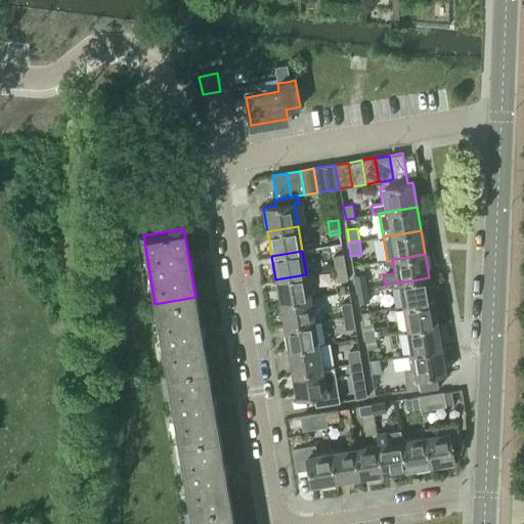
[(345,255),(334,257),(335,262),(336,269),(347,267),(346,260),(345,255)]
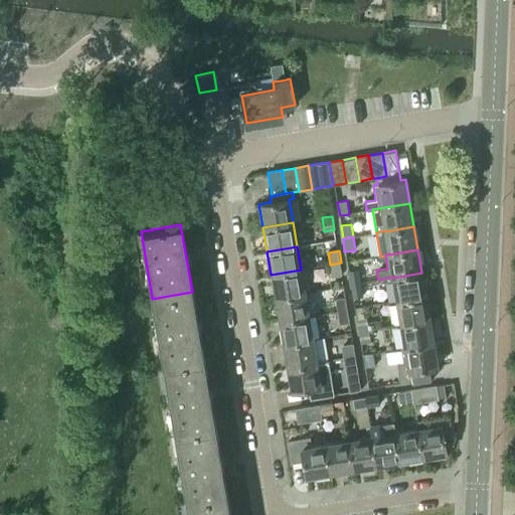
[(341,263),(330,265),(332,278),(343,276),(341,263)]
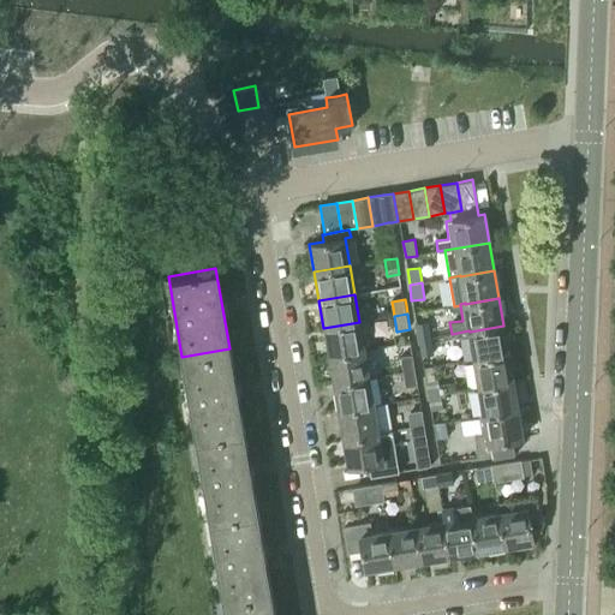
[(359,322),(323,328),(328,356),(364,350),(359,322)]
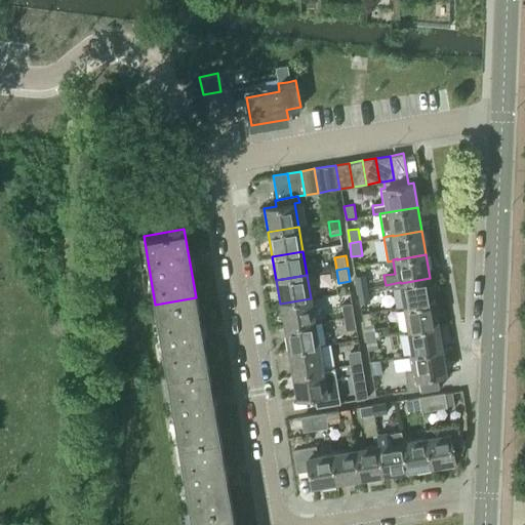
[(358,290),(368,289),(366,276),(356,277),(358,290)]
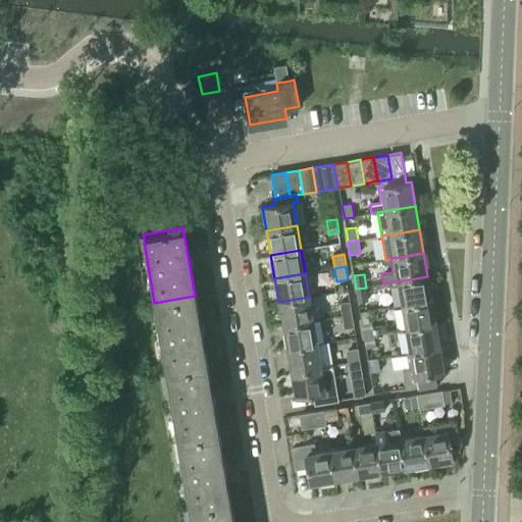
[(427,276),(399,281),(403,306),(431,301),(427,276)]
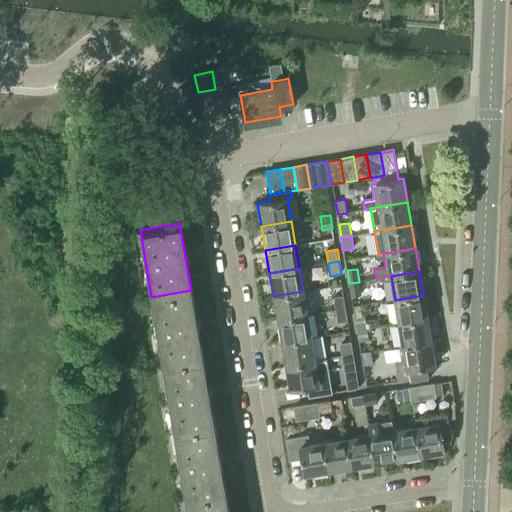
[(359,282),(349,283),(351,296),(361,294),(359,282)]
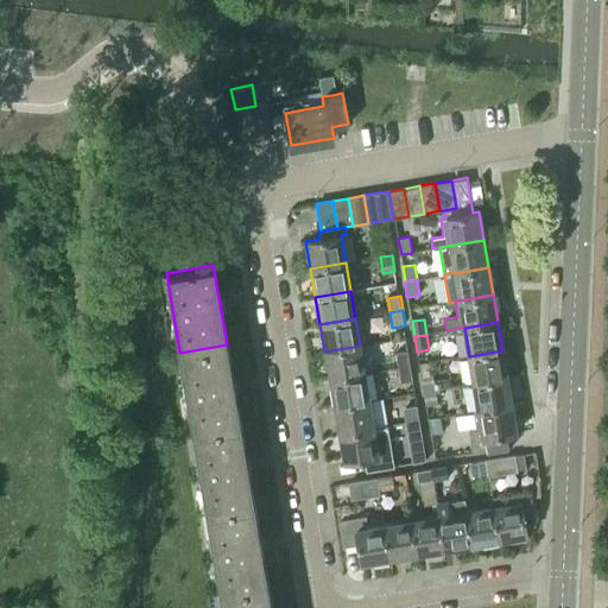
[(194,434),(241,425),(227,344),(179,353),(194,434)]
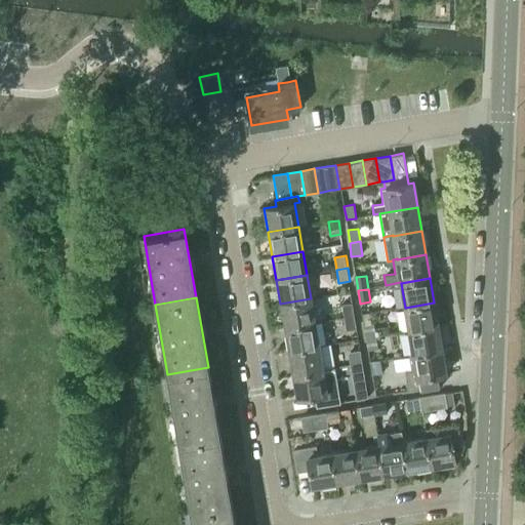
[(311,298),(280,304),(284,328),(315,323),(311,298)]
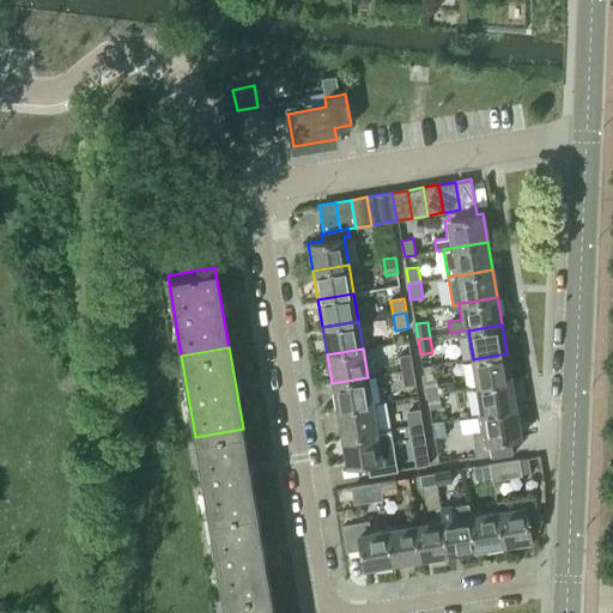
[(402,371),(414,369),(411,353),(400,356),(402,371)]
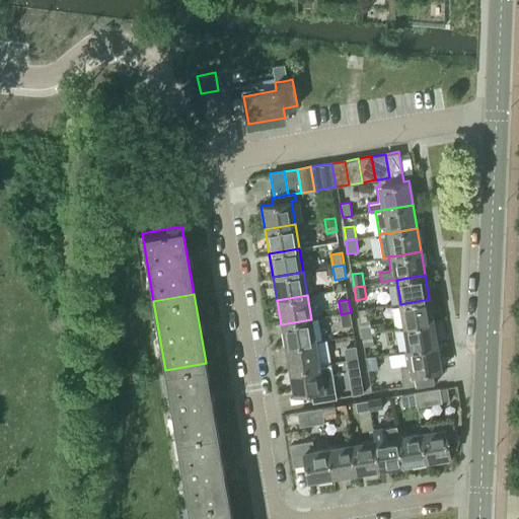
[(429,299),(400,304),(404,327),(434,322),(429,299)]
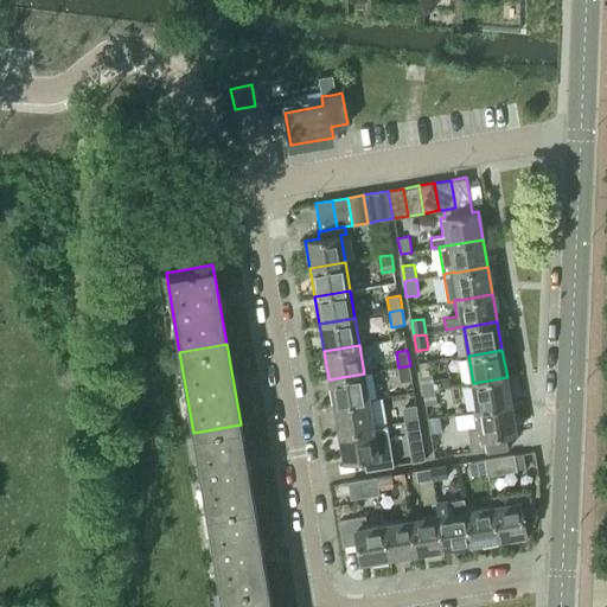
[(410,365),(398,368),(401,382),(413,381),(410,365)]
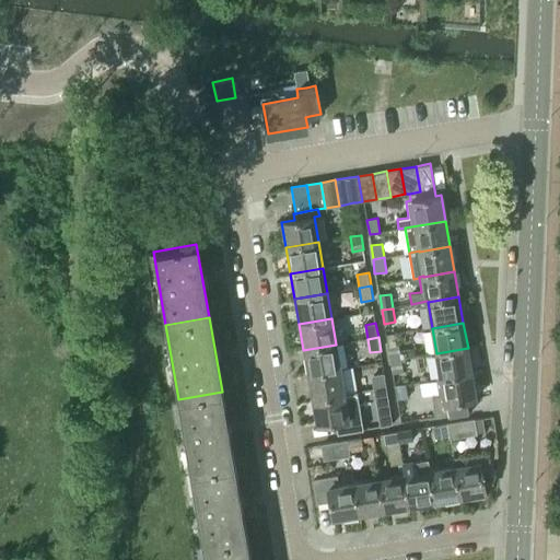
[(336,345),(303,350),(307,375),(340,370),(336,345)]
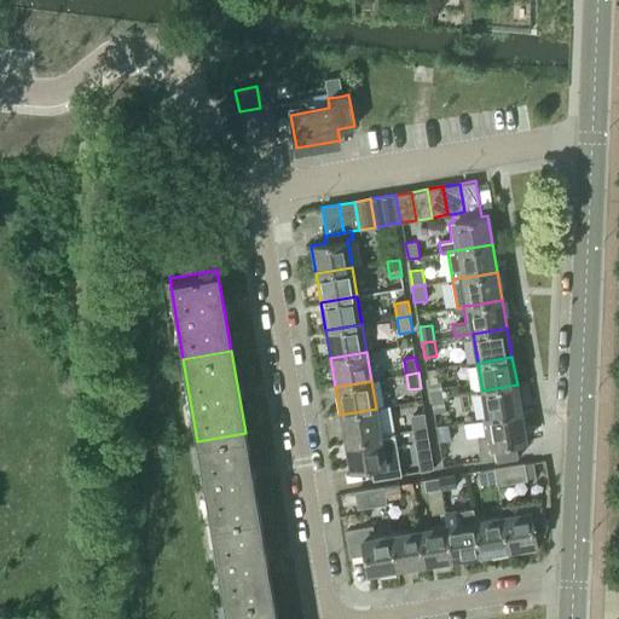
[(431,399),(444,397),(441,381),(428,383),(431,399)]
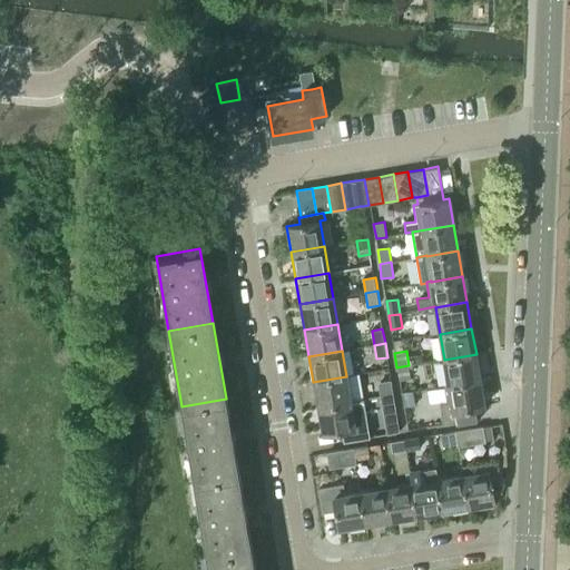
[(477,354),(444,360),(449,384),(449,385),(481,380),(477,354)]
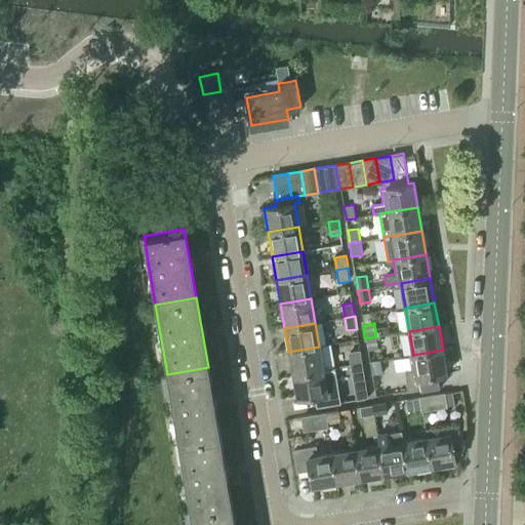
[(376,336),(365,338),(368,352),(378,350),(376,336)]
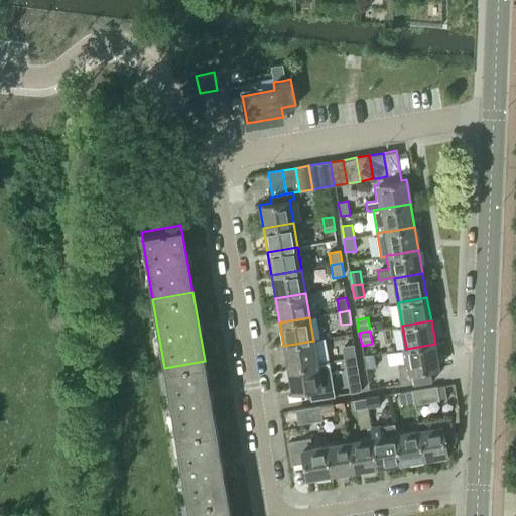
[(313,341),(283,346),(287,369),(317,364),(313,341)]
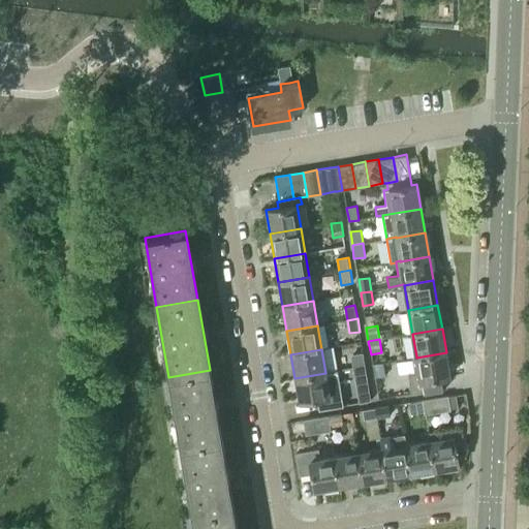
[(354,368),(366,366),(363,352),(352,354),(354,368)]
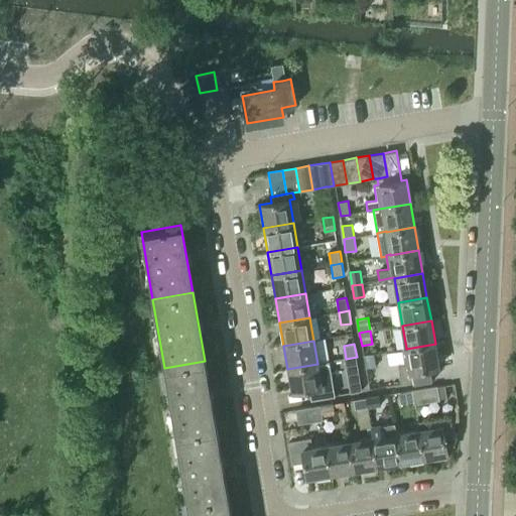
[(404,363),(397,365),(401,384),(435,378),(433,369),(439,368),(435,344),(406,349),(406,348),(402,349),(402,350),(404,363)]
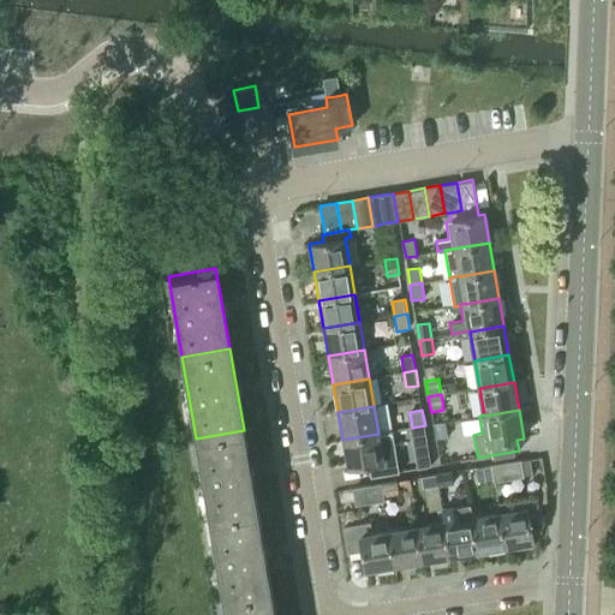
[(433,423),(436,440),(448,437),(446,421),(433,423)]
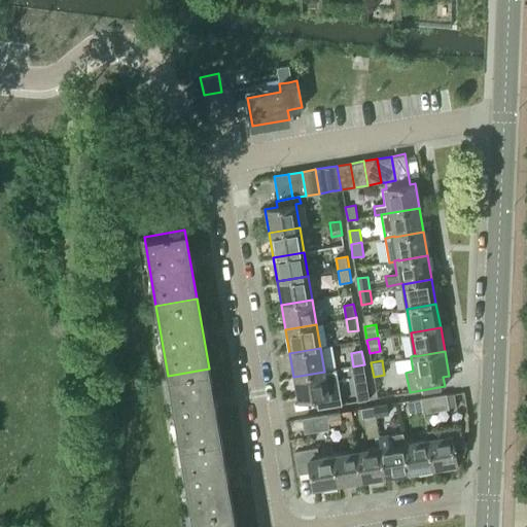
[(364,364),(353,366),(356,380),(366,378),(364,364)]
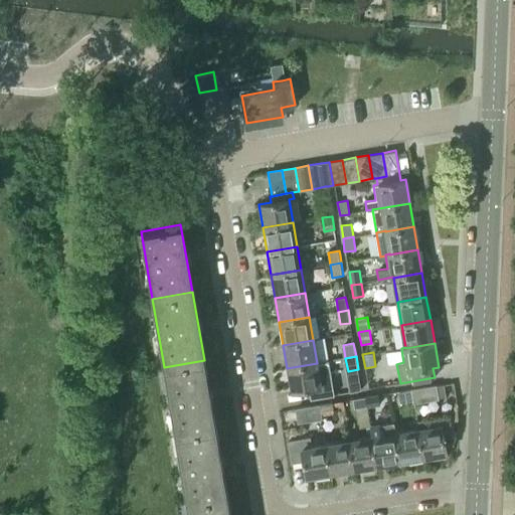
[(176,435),(215,427),(204,360),(164,367),(176,435)]
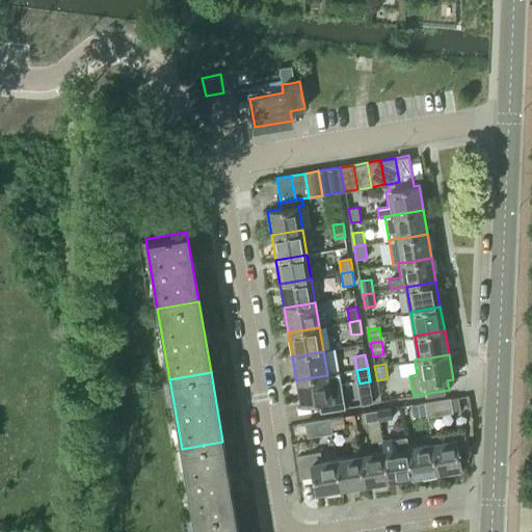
[(327,375),(296,380),(300,404),(320,401),(322,414),(346,409),(340,373),(327,375)]
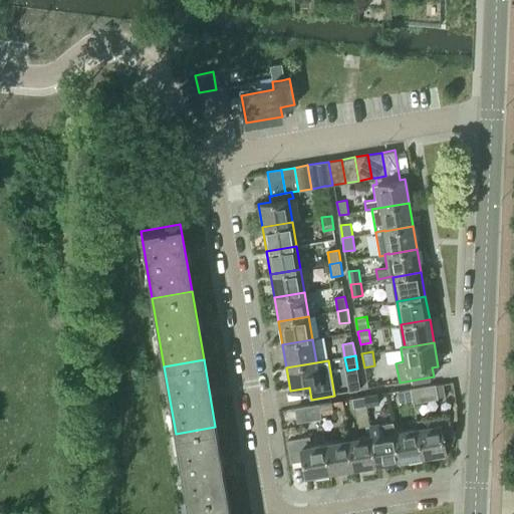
[(442,383),(435,384),(437,397),(444,396),(442,383)]
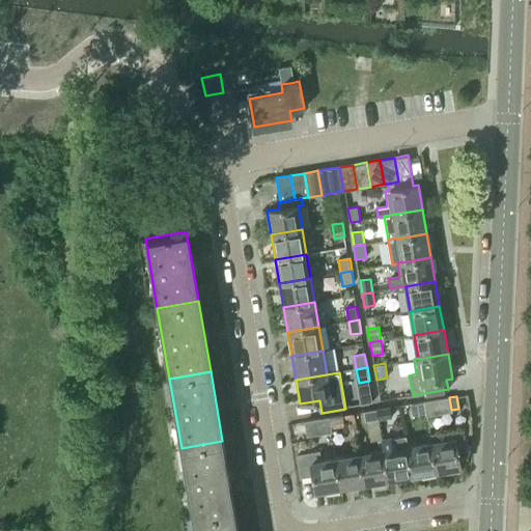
[(426,412),(425,412),(426,416),(451,412),(451,410),(449,397),(424,401),(426,412)]
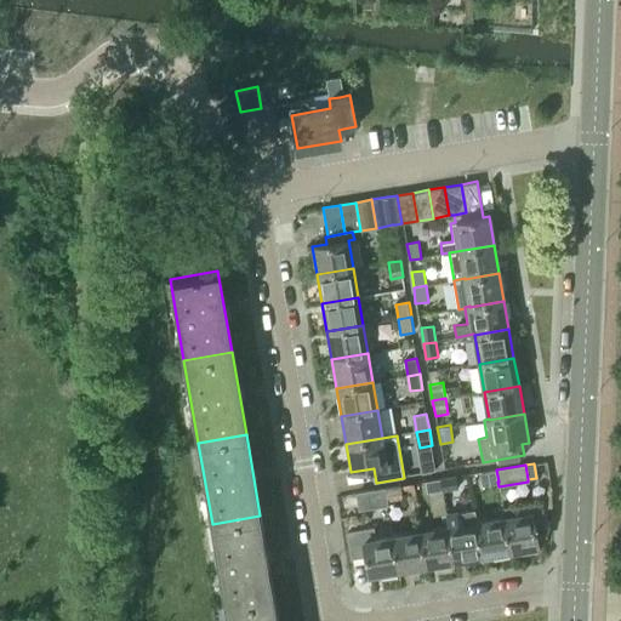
[(483,484),(497,482),(499,482),(496,469),(480,473),(483,484)]
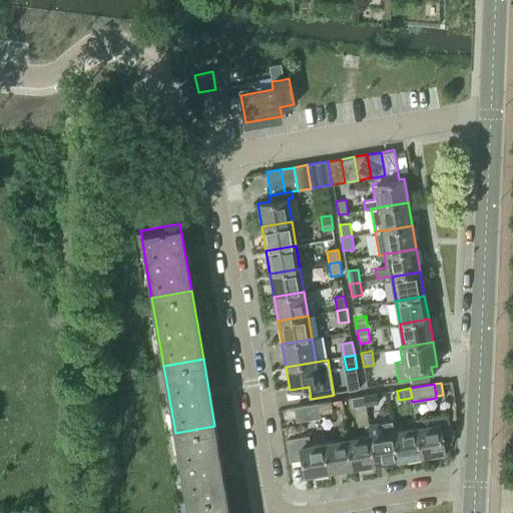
[(364,396),(365,406),(379,404),(377,394),(364,396)]
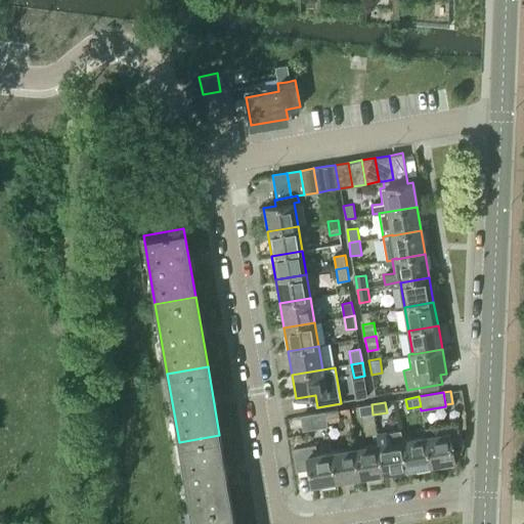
[(361,417),(373,415),(372,404),(359,406),(361,417)]
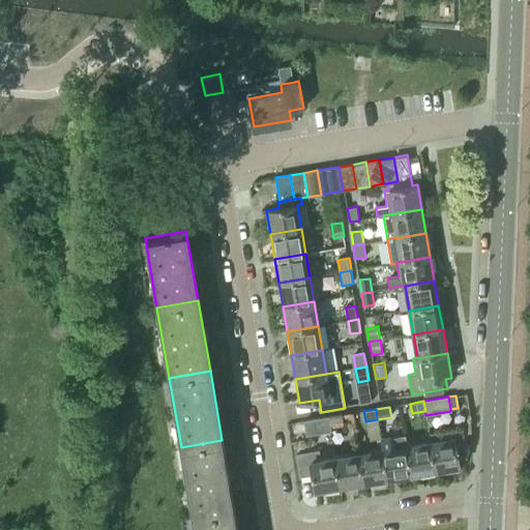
[(352,413),(341,415),(342,419),(348,418),(349,424),(354,423),(352,413)]
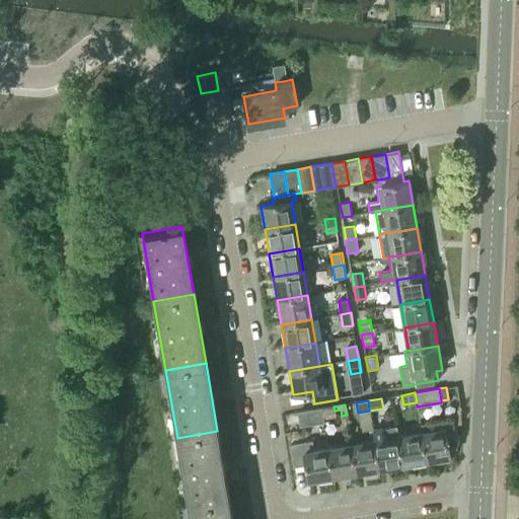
[(324,420),(336,418),(335,411),(334,406),(320,409),(322,423),(325,422),(324,420)]
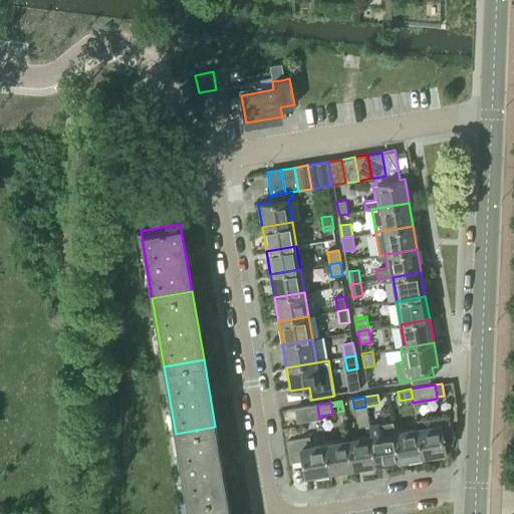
[(296,423),(319,419),(317,405),(293,409),(296,423)]
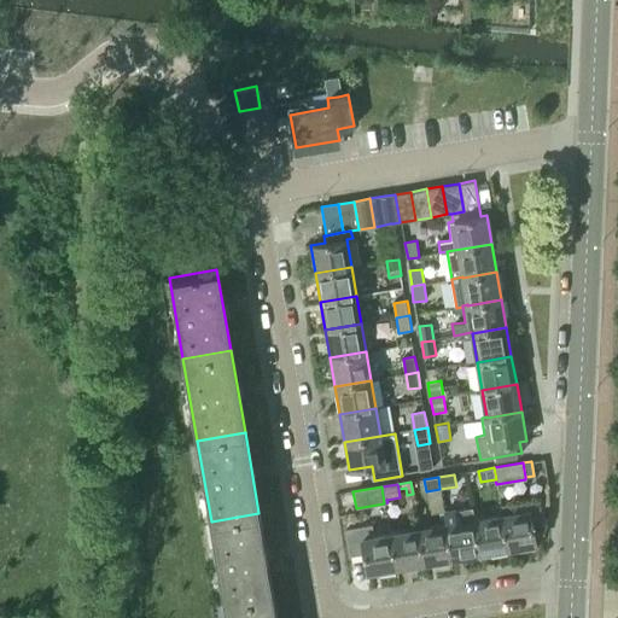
[(538,499),(500,506),(502,514),(508,548),(536,543),(534,529),(543,526),(538,499)]
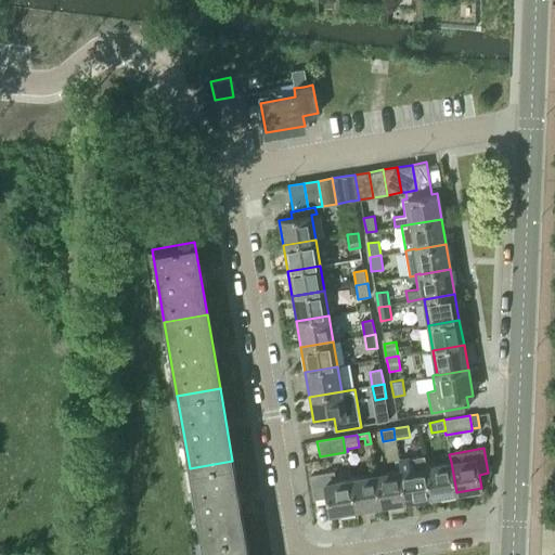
[(425,454),(399,459),(401,470),(407,501),(431,497),(426,466),(425,454)]
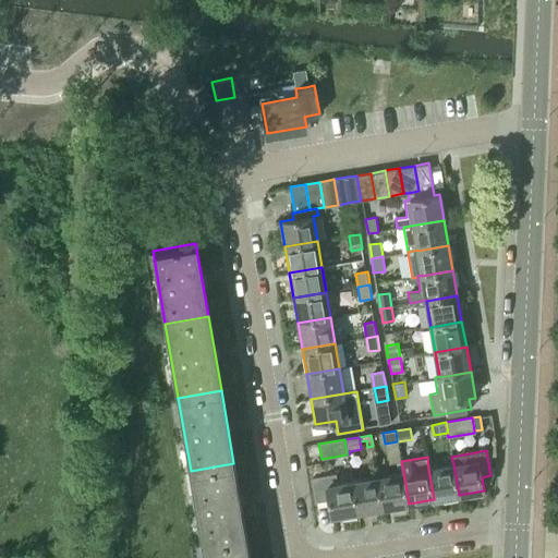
[(203,545),(246,537),(233,463),(191,471),(203,545)]
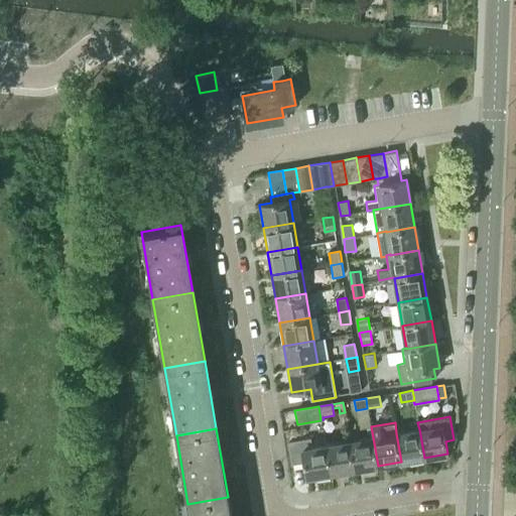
[(419,429),(396,433),(401,462),(424,458),(419,429)]
